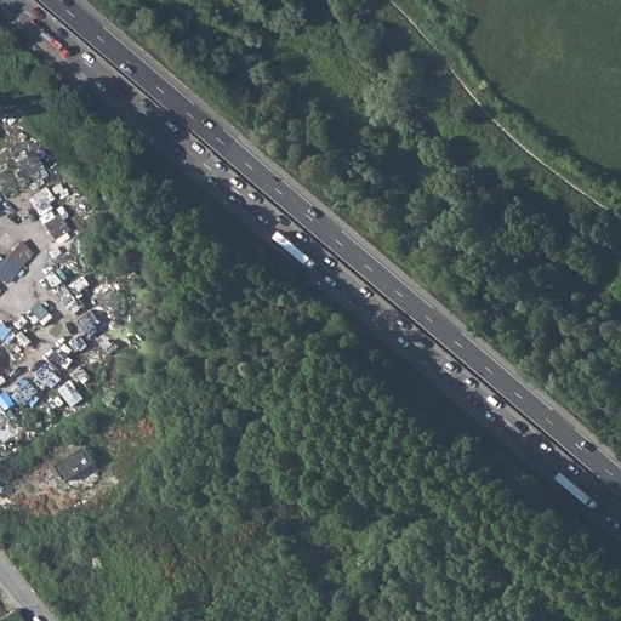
[(23,263),(32,252),(20,241),(10,252),(23,263)]
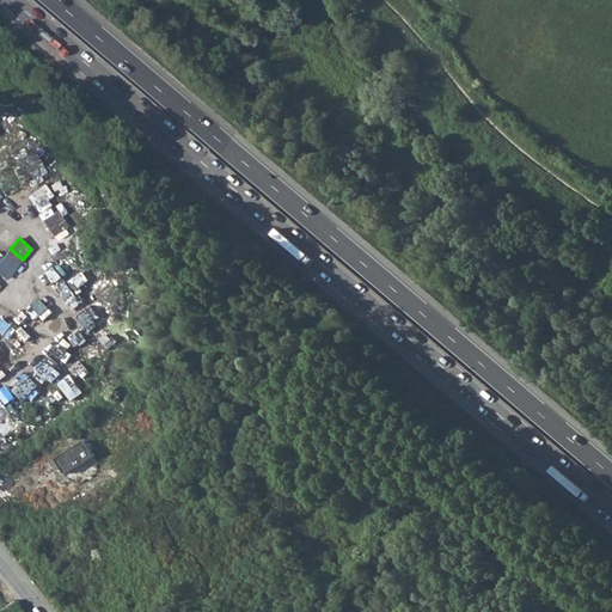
[(31,332),(53,312),(40,299),(31,307),(24,299),(0,322),(0,328),(10,338),(24,325),(31,332)]
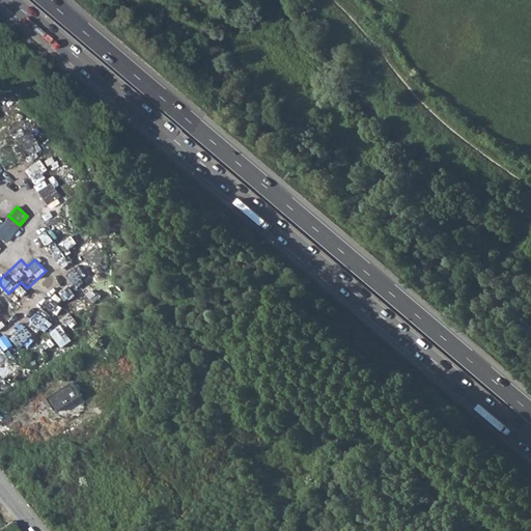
[(45,311),(32,322),(39,331),(52,320),(45,311)]
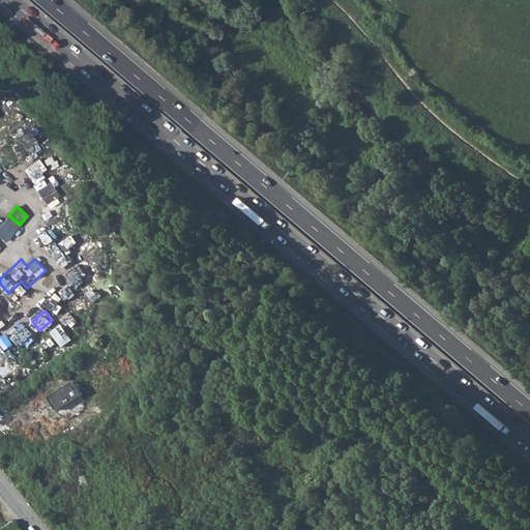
[(16,352),(33,334),(25,326),(7,343),(16,352)]
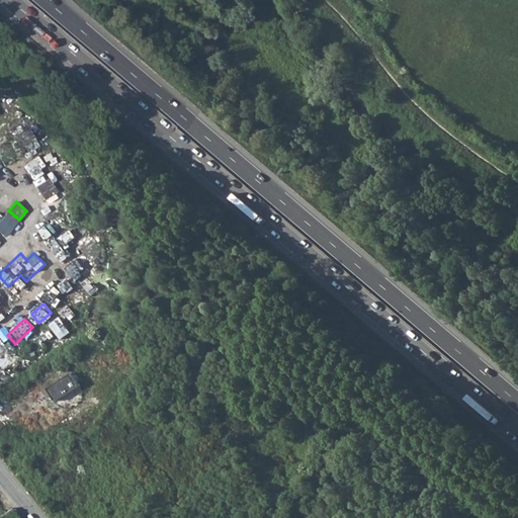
[(0,369),(11,362),(2,349),(0,350),(0,369)]
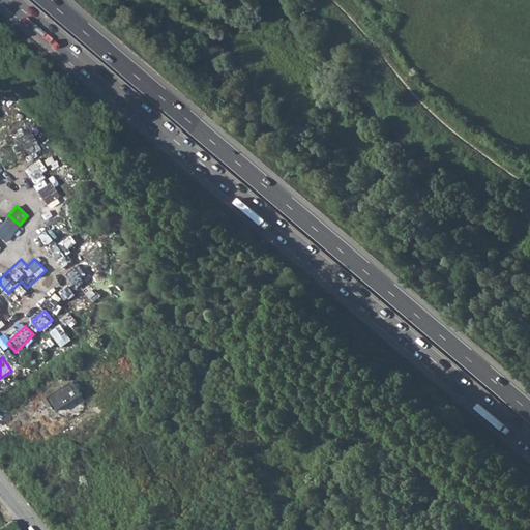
[(83,394),(75,382),(49,398),(57,411),(83,394)]
